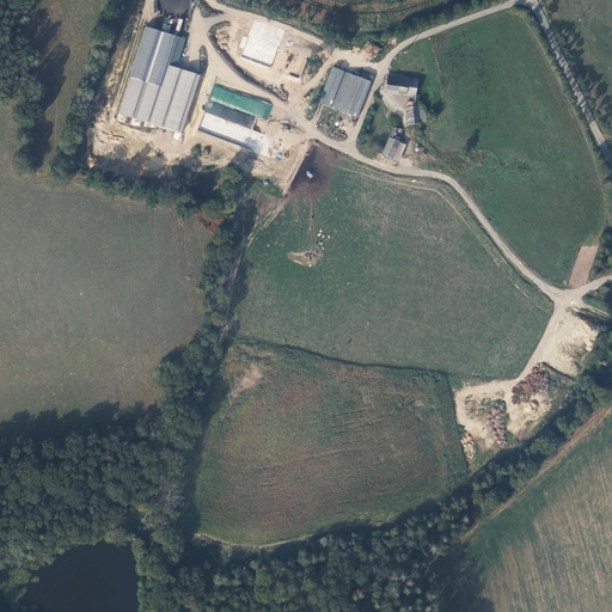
[(181,19),(171,18),(171,24),(163,23),(161,32),(179,34),(181,19)]
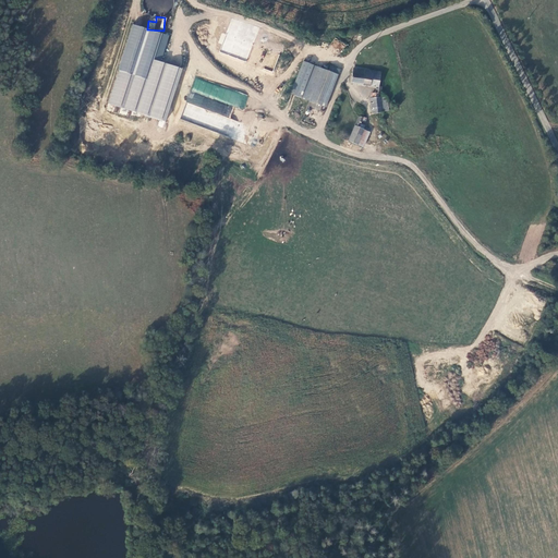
[(220,52),(249,61),(258,27),(231,19),(220,52)]
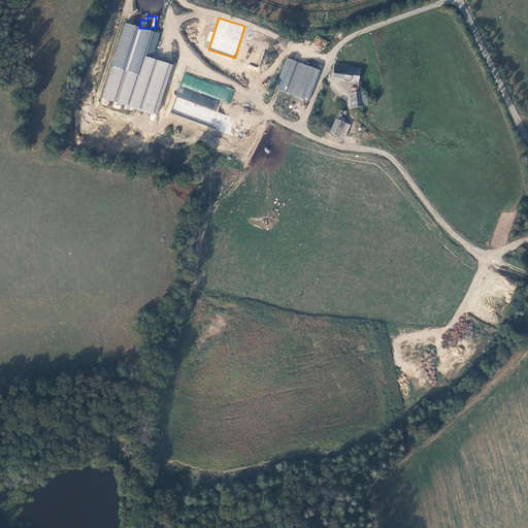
[(126,24),(112,67),(140,75),(154,32),(126,24)]
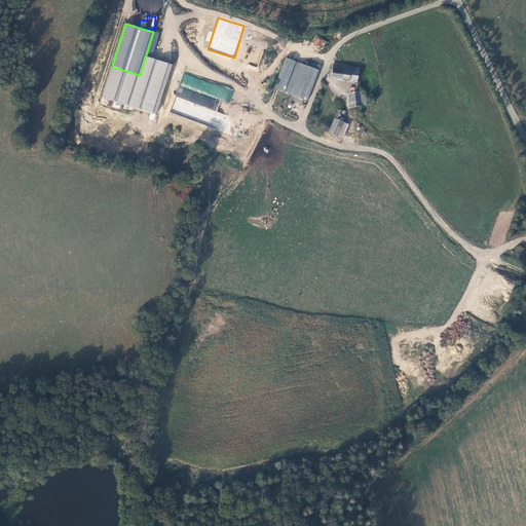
[(320,50),(326,41),(315,36),(310,45),(320,50)]
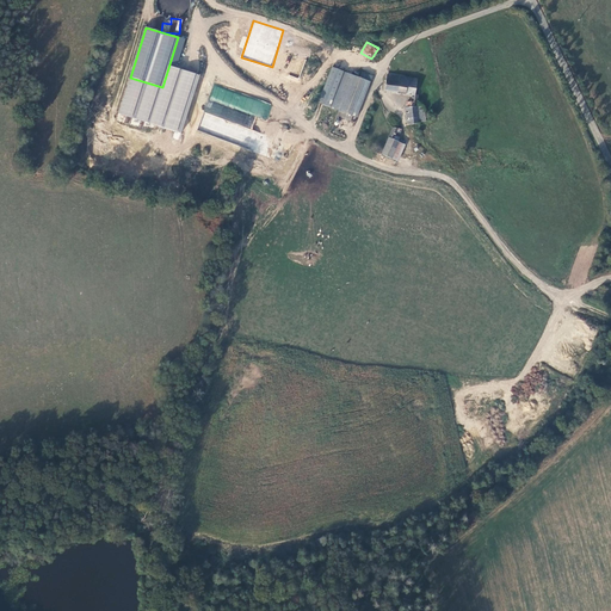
[(331,67),(318,102),(329,106),(343,72),(331,67)]
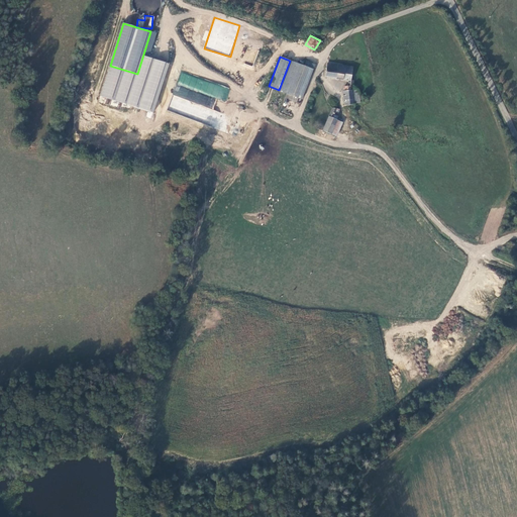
[(279,90),(286,93),(297,97),(309,68),(301,65),(290,61),(279,90)]
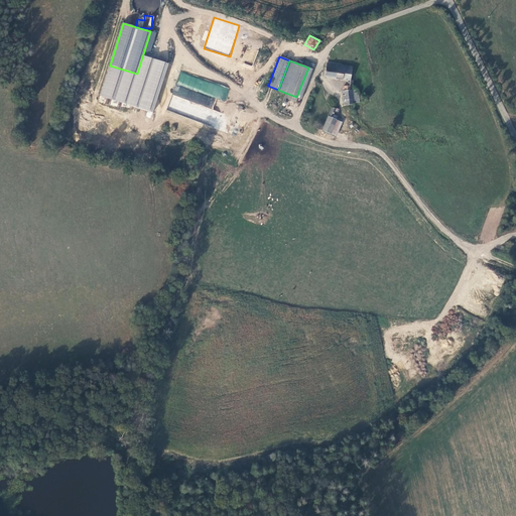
[(347,85),(351,85),(352,80),(350,80),(351,67),(326,62),(324,77),(347,80),(347,85)]
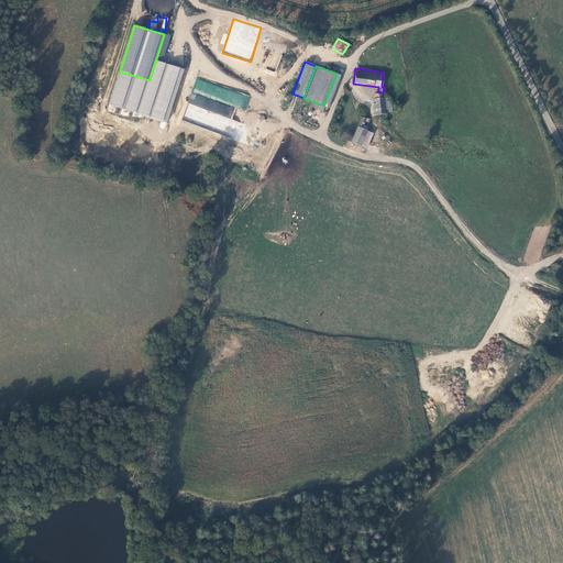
[(197,78),(183,121),(227,135),(228,132),(231,133),(232,129),(236,130),(239,123),(231,121),(235,108),(246,111),(251,96),(197,78)]
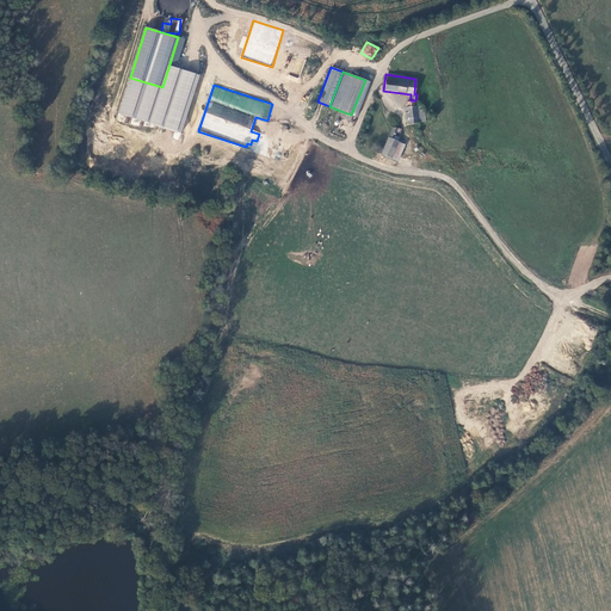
[(425,121),(424,116),(423,105),(417,105),(406,106),(405,106),(407,123),(425,121)]
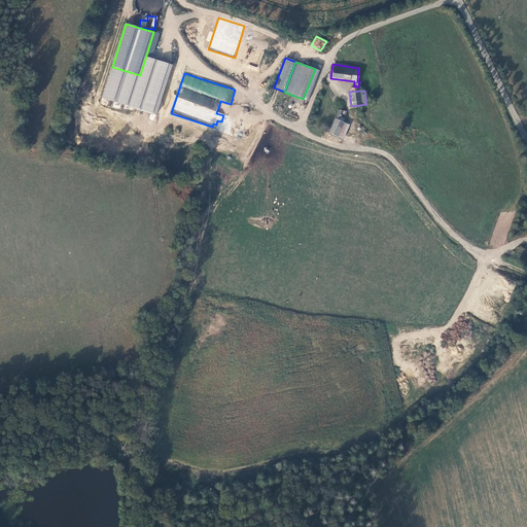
[(303,99),(291,95),(290,100),(302,104),(303,99)]
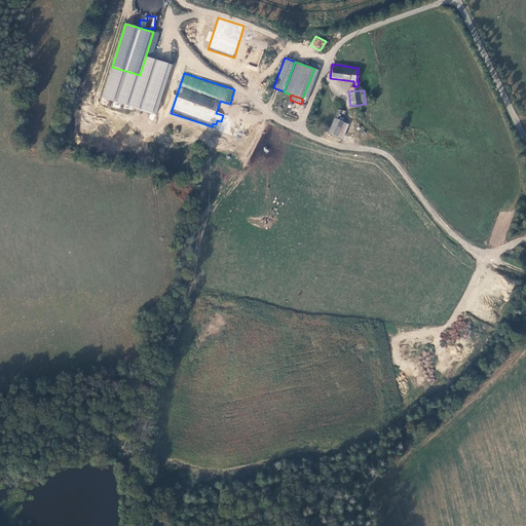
[(337,109),(334,116),(343,118),(344,115),(345,111),(337,109)]
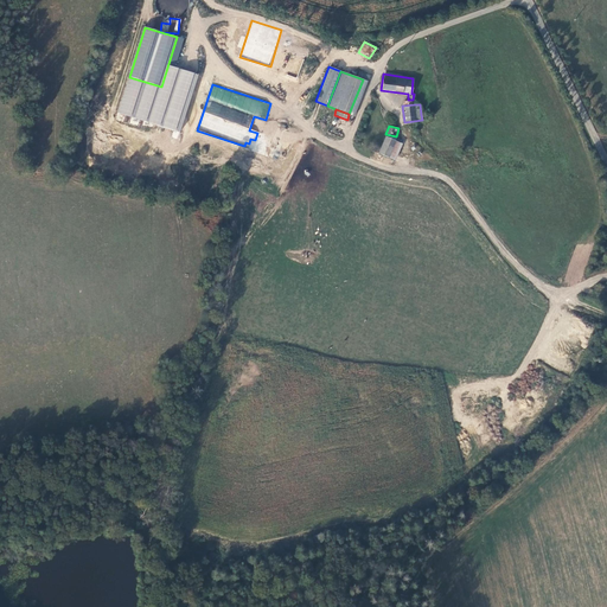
[(388,157),(395,141),(396,136),(385,134),(378,153),(388,157)]
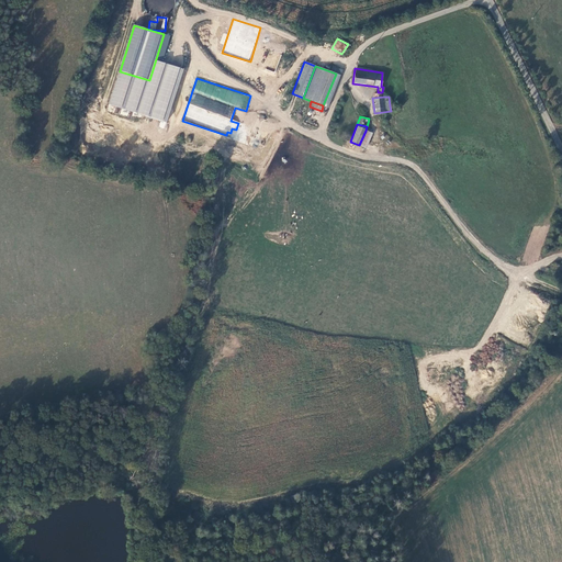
[(366,147),(371,134),(366,131),(359,145),(366,147)]
